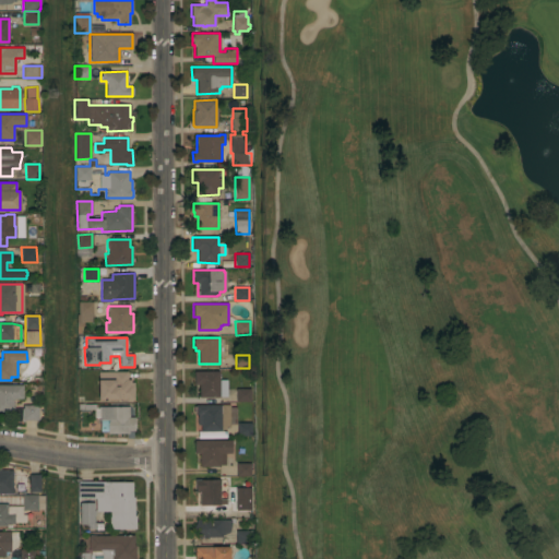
[(128,371),(128,373),(129,373),(129,380),(130,380),(131,382),(134,382),(134,400),(97,401),(97,380),(98,380),(98,371),(128,371)]
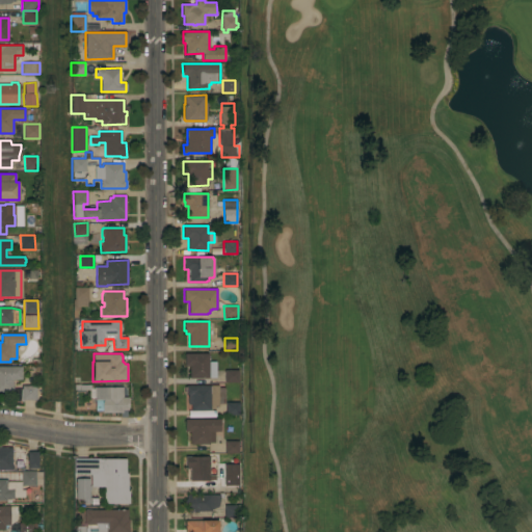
[(209,353),(209,362),(216,362),(216,377),(209,378),(189,378),(189,366),(184,366),(184,353),(209,353)]
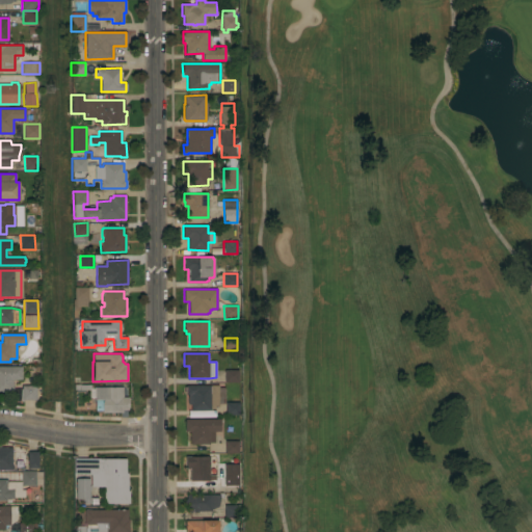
[(0,366),(22,366),(22,379),(12,379),(12,387),(14,387),(14,389),(22,389),(22,386),(36,386),(36,400),(23,400),(23,401),(16,401),(16,399),(12,399),(12,392),(0,392),(0,366)]
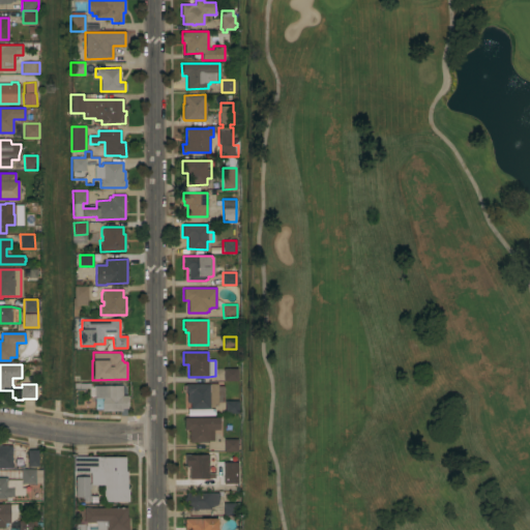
[(237,369),(237,381),(224,381),(224,369),(237,369)]
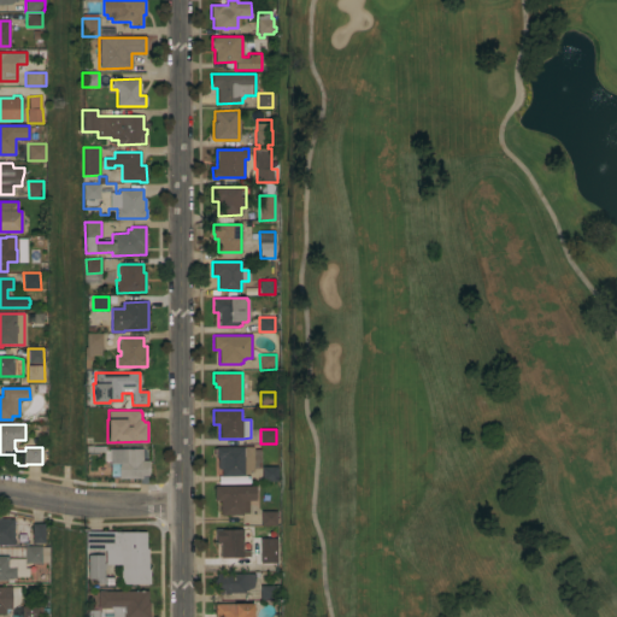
[(142,460),(148,460),(150,476),(142,476),(142,479),(118,479),(118,476),(111,477),(111,464),(109,464),(109,462),(104,462),(104,452),(86,452),(86,446),(93,446),(105,446),(105,450),(142,448),(142,460)]
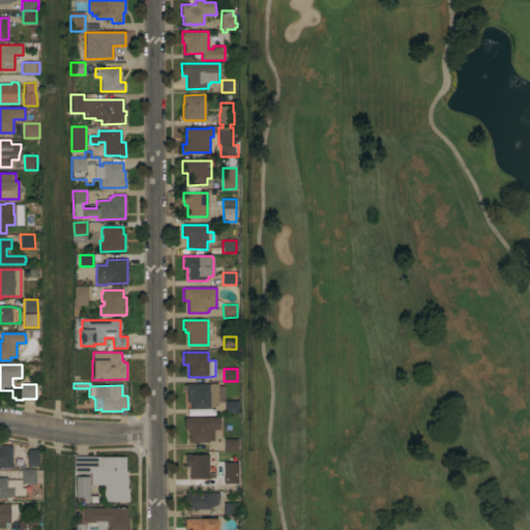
[(190,409),(190,403),(187,403),(187,393),(185,393),(185,384),(217,384),(217,386),(224,386),(224,402),(217,402),(217,406),(209,409),(190,409)]
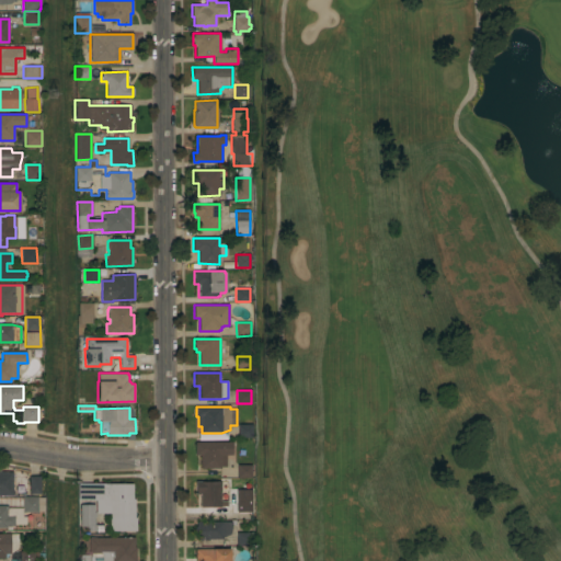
[(252,427),(254,427),(254,432),(254,437),(238,437),(238,424),(252,424),(252,427)]
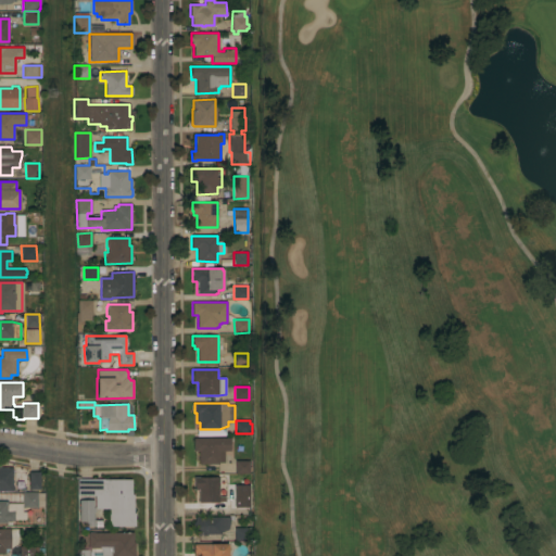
[(230,438),(230,451),(224,451),(224,463),(218,463),(218,464),(199,465),(199,452),(193,452),(193,438),(230,438)]
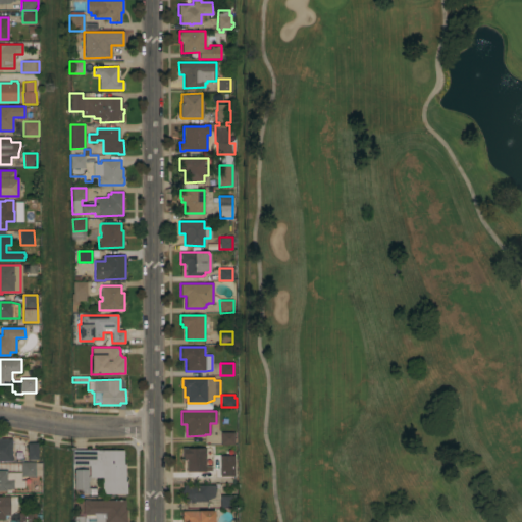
[(220,445),(220,432),(235,432),(235,445),(220,445)]
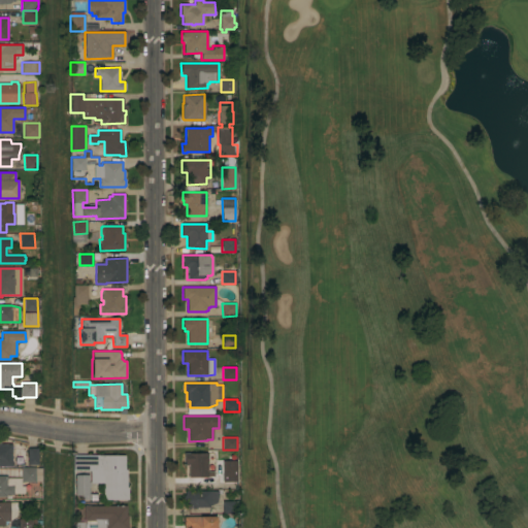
[(11,462),(12,462),(12,466),(11,465),(11,466),(0,466),(0,444),(11,444),(11,462)]
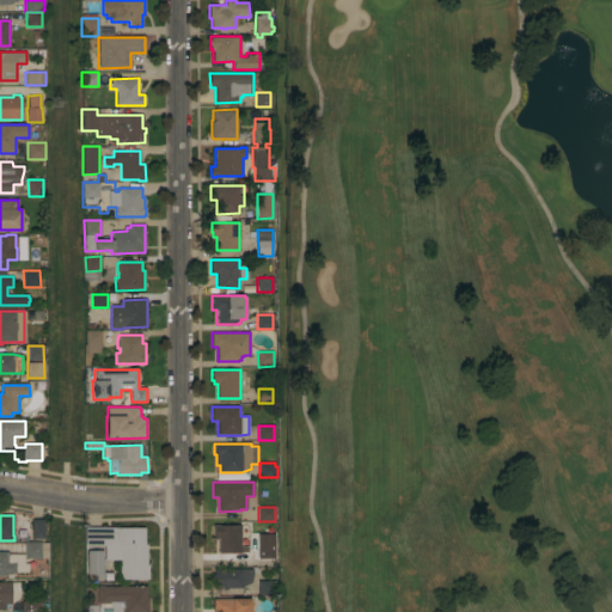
[(43,519),(44,539),(32,539),(31,520),(43,519)]
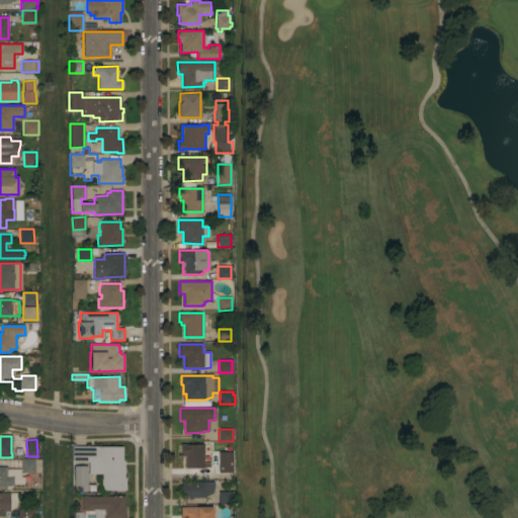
[(210,444),(211,456),(203,456),(203,468),(185,468),(185,456),(181,456),(181,453),(180,453),(180,444),(210,444)]
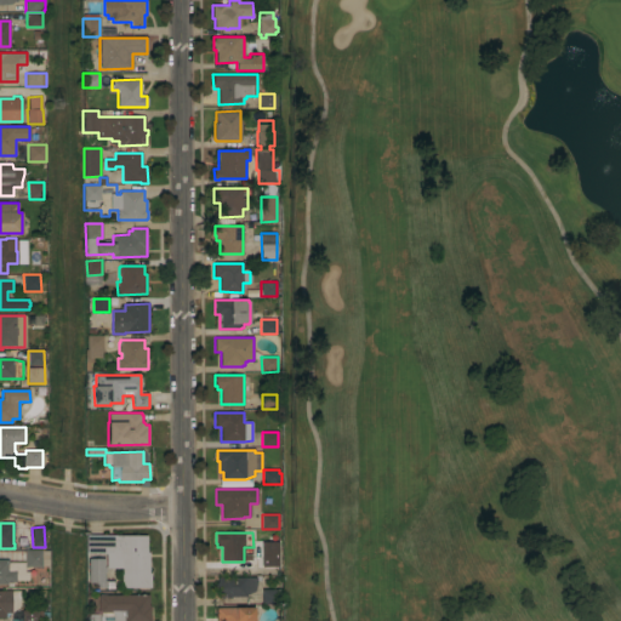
[(147,535),(147,552),(149,552),(149,573),(151,573),(151,588),(121,588),(121,568),(107,568),(107,553),(86,553),(86,535),(147,535)]
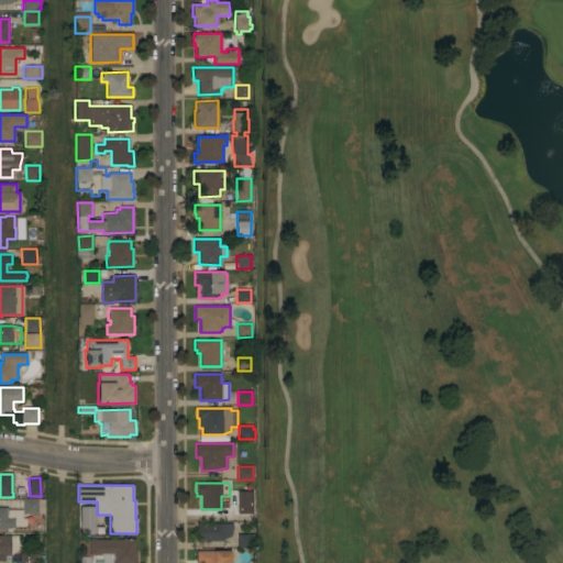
[(39,498),(39,515),(22,515),(22,498),(39,498)]
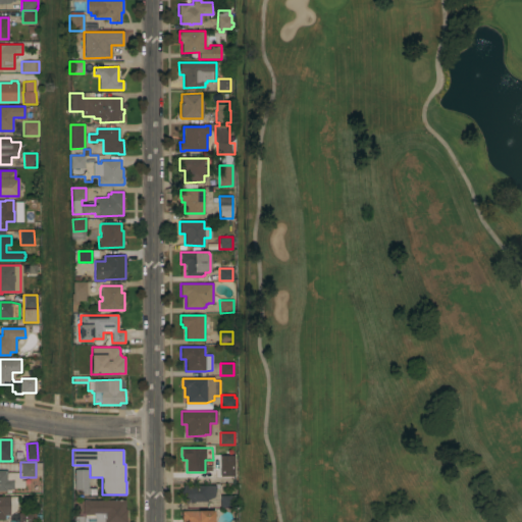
[(235,464),(235,476),(221,476),(221,464),(235,464)]
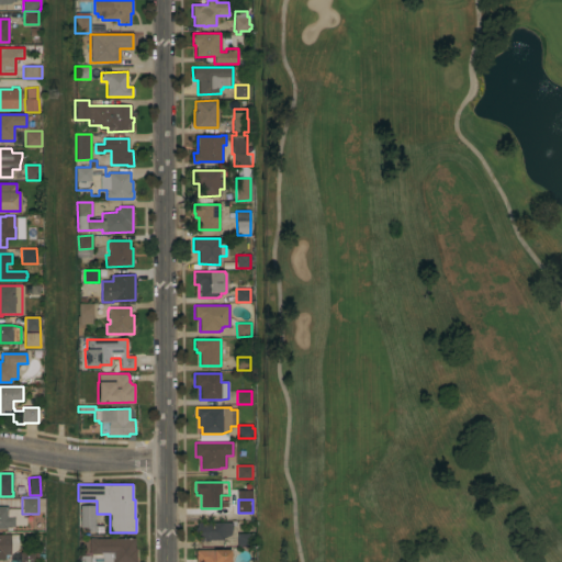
[(80,506),(94,505),(94,526),(97,526),(97,532),(88,532),(88,527),(80,527),(80,506)]
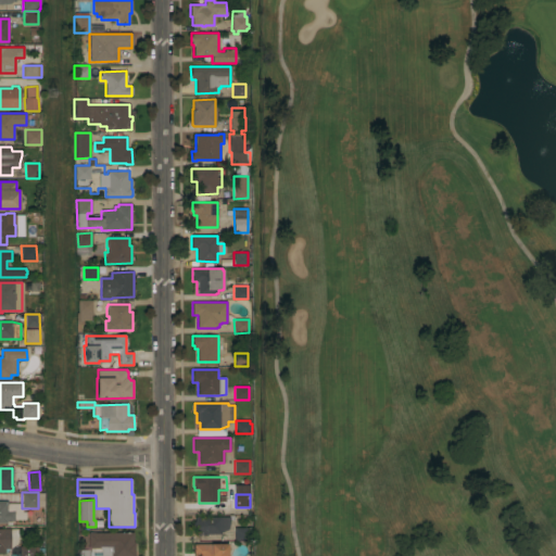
[(0,523),(0,501),(7,501),(7,502),(8,502),(8,504),(14,504),(14,505),(21,505),(21,510),(26,510),(26,519),(14,520),(7,520),(7,523),(0,523)]
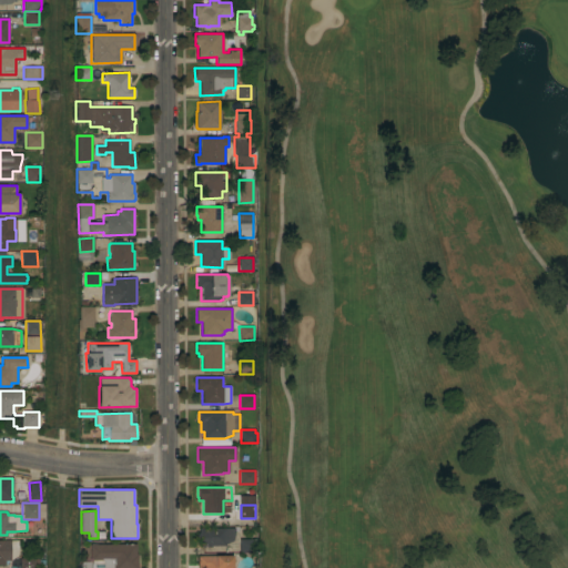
[(225,546),(209,546),(209,547),(206,547),(206,546),(199,546),(199,528),(205,528),(205,527),(211,527),(211,528),(234,528),(234,535),(233,541),(225,544),(225,546)]
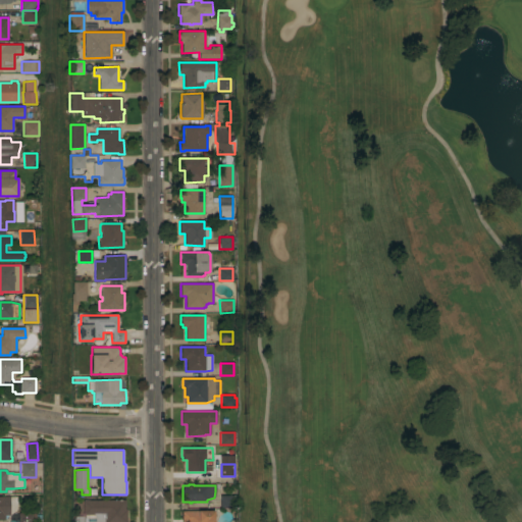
[(236,494),(237,508),(220,508),(220,496),(236,494)]
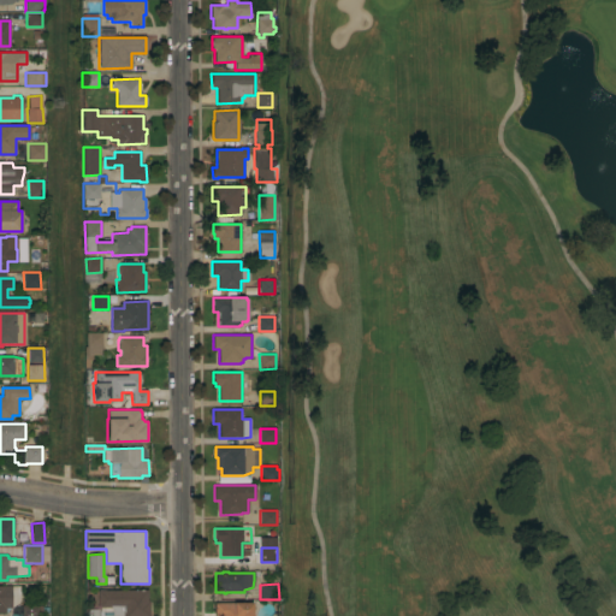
[(0,586),(11,586),(11,608),(5,608),(5,614),(0,614),(0,586)]
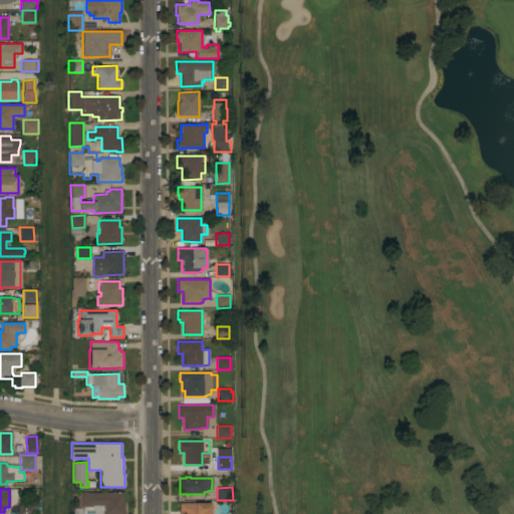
[(122,492),(123,501),(124,501),(124,513),(93,513),(93,511),(81,511),(81,513),(75,513),(78,513),(78,507),(81,507),(81,492),(122,492)]
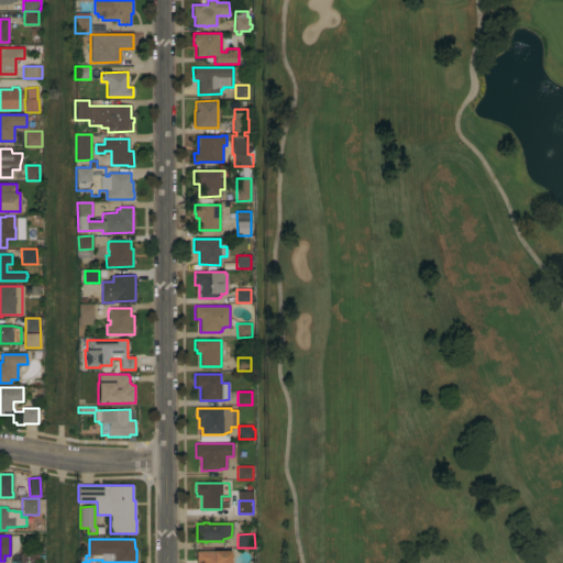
[(231,562),(196,562),(196,551),(231,551),(231,562)]
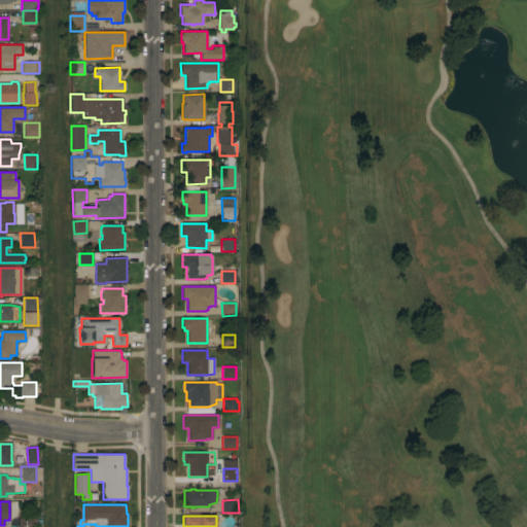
[(32,518),(32,519),(34,518),(36,519),(36,522),(34,523),(32,522),(32,526),(19,526),(19,518),(32,518)]
